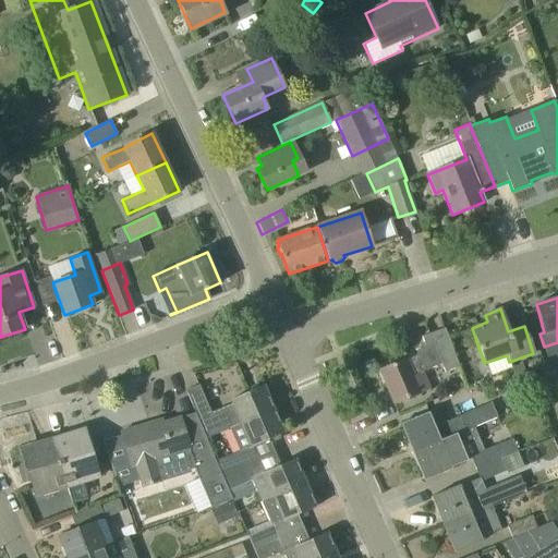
[(416,350),(417,354),(379,371),(393,403),(421,392),(414,376),(441,364),(445,373),(459,367),(445,328),(422,337),(425,347),(416,350)]
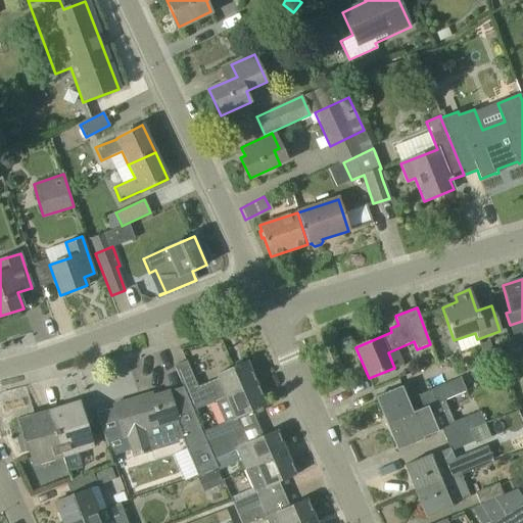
[(491,347),(479,352),(485,368),(497,363),(491,347)]
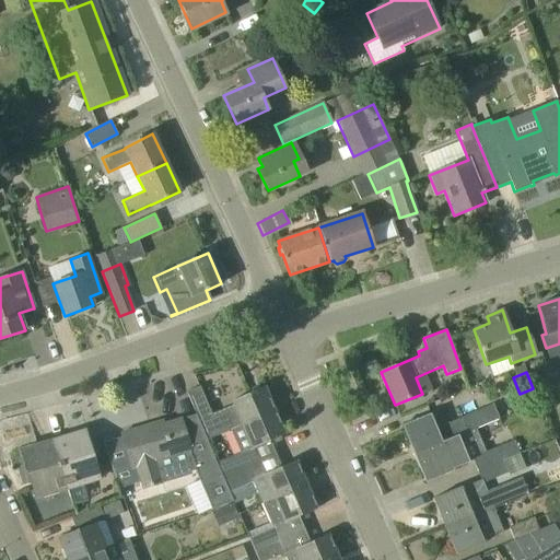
[(207,440),(231,430),(273,410),(264,387),(231,400),(233,405),(211,415),(198,386),(186,392),(198,420),(207,440)]
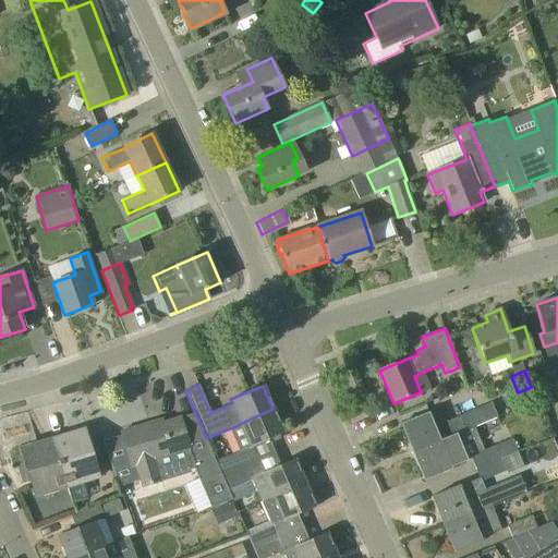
[(411,452),(473,427),(497,416),(490,402),(434,426),(427,413),(400,424),(400,425),(402,425),(409,441),(413,443),(416,449),(411,452)]
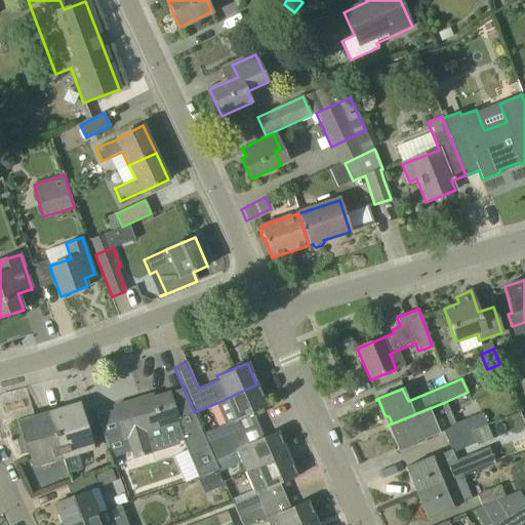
[(227,426),(227,425),(267,408),(256,385),(216,403),(227,426)]
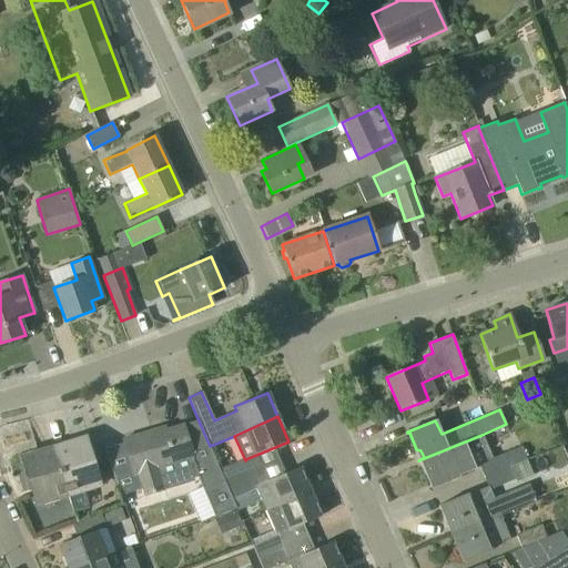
[(151,434),(150,430),(122,439),(133,475),(138,474),(144,495),(164,489),(158,468),(193,457),(183,425),(151,434)]
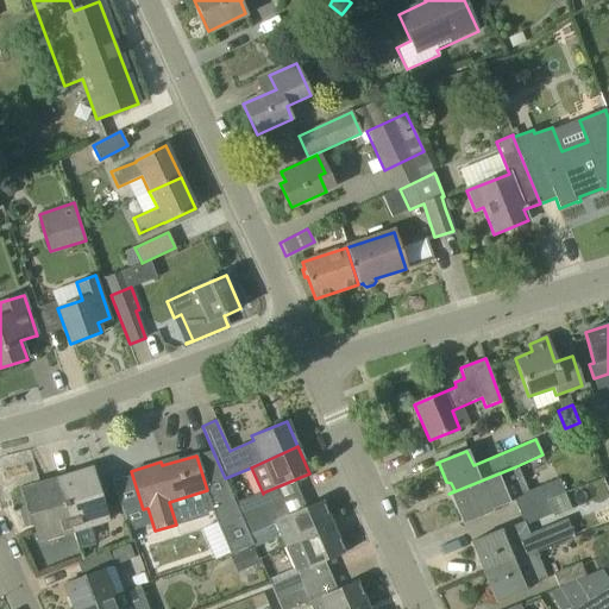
[(516,466),(449,494),(450,495),(456,493),(459,501),(456,504),(464,522),(462,523),(462,525),(493,512),(491,509),(508,502),(502,488),(522,479),(516,466)]
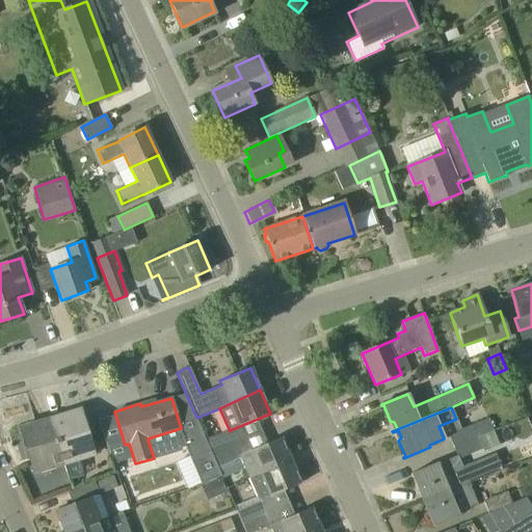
[(94,455),(83,422),(79,410),(50,419),(63,463),(94,455)]
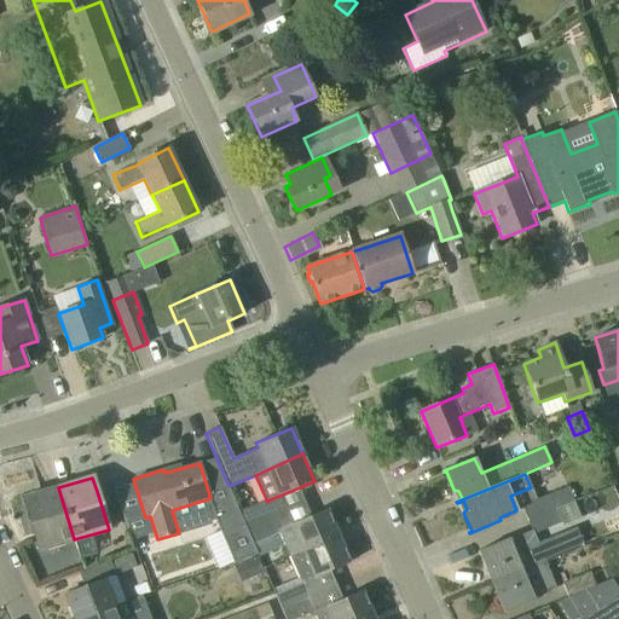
[(555,508),(573,501),(567,486),(521,505),(527,520),(554,509),(555,508)]
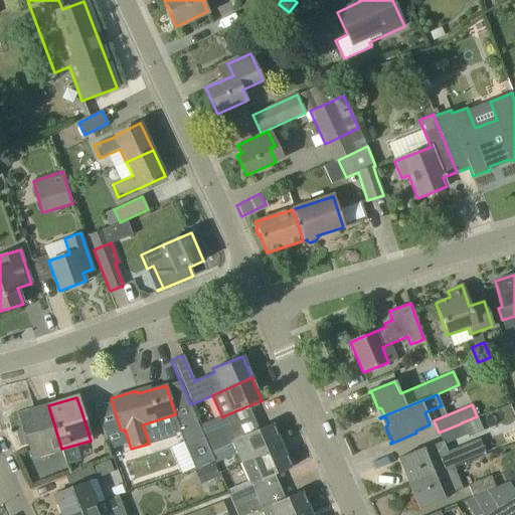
[(48,405),(30,411),(19,414),(32,458),(61,449),(48,405)]
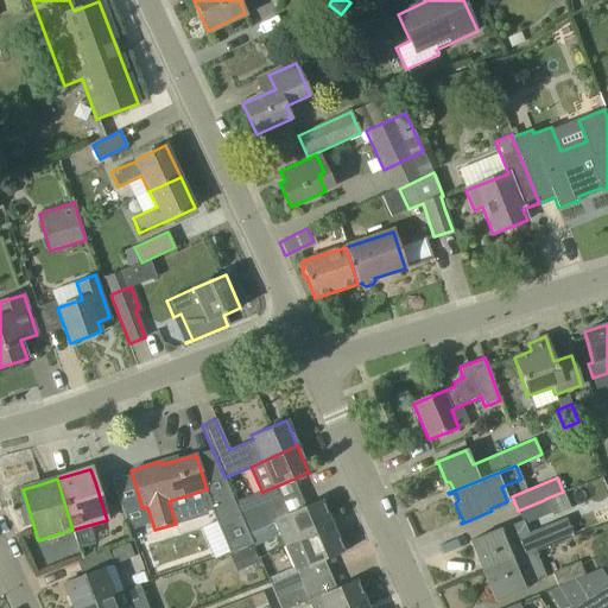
[(263,492),(263,493),(236,504),(241,518),(242,518),(268,506),(263,492)]
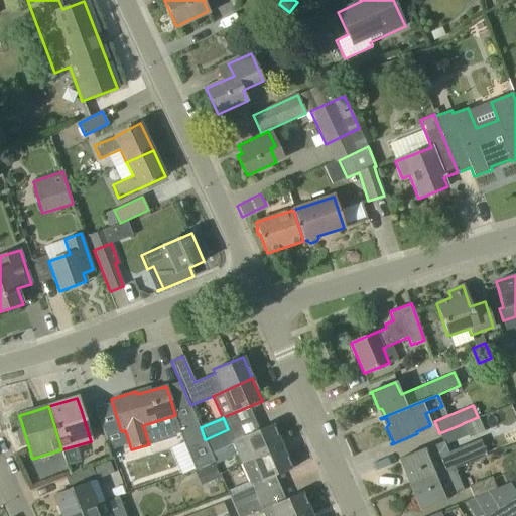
[(408,485),(408,486),(453,468),(454,469),(466,464),(461,452),(449,457),(444,445),(468,435),(463,423),(462,424),(439,433),(443,442),(424,450),(424,448),(397,460),(398,461),(400,460),(406,476),(410,476),(413,483),(408,485)]
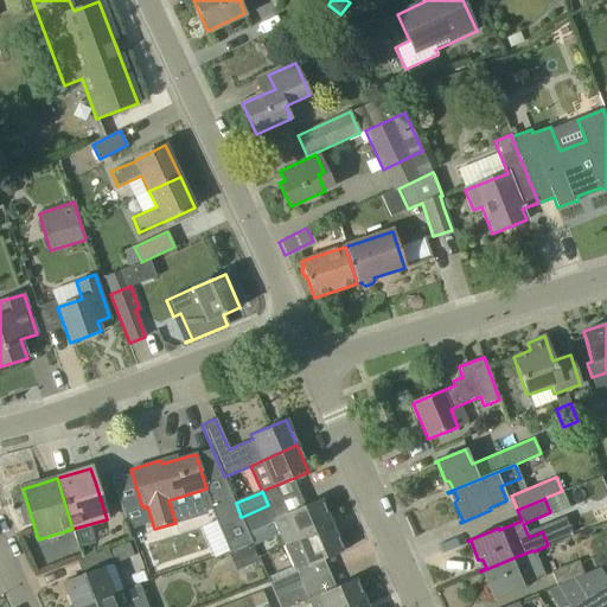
[(283,547),(285,545),(332,525),(320,499),(274,519),(272,521),(283,547)]
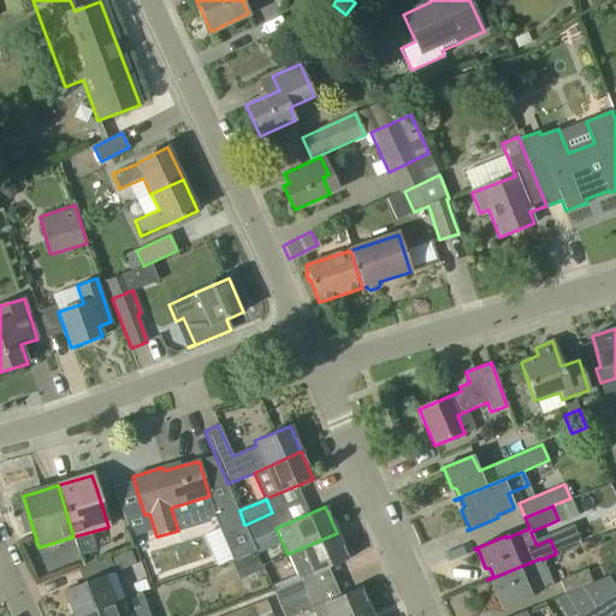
[(252,539),(276,528),(278,527),(272,513),(246,525),(252,539)]
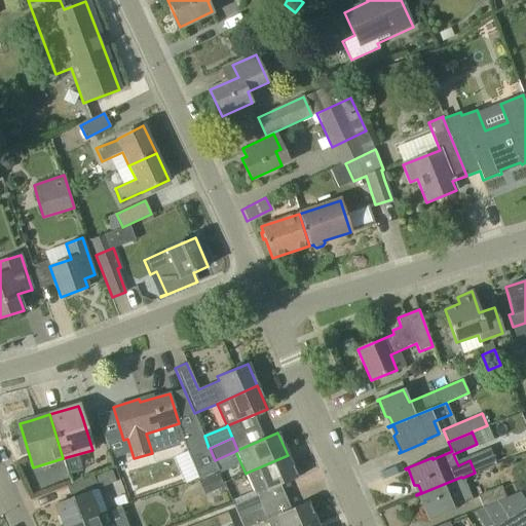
[(257,496),(257,495),(297,478),(288,455),(247,473),(257,496)]
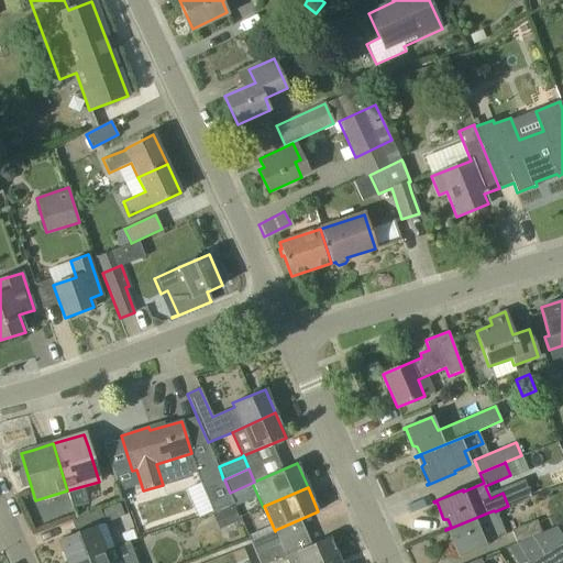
[(119,504),(100,510),(106,522),(123,515),(119,504)]
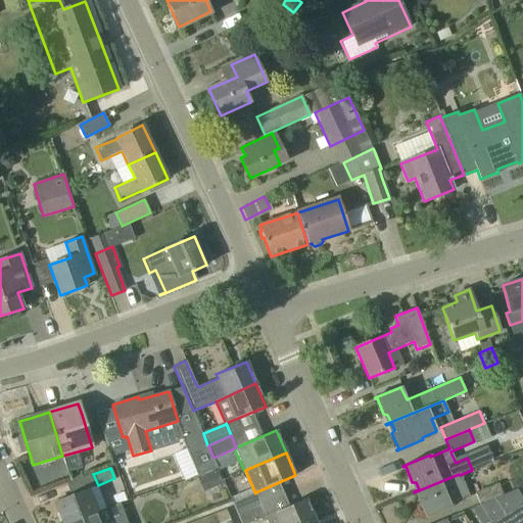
[(206,475),(202,476),(207,490),(223,484),(217,470),(206,475)]
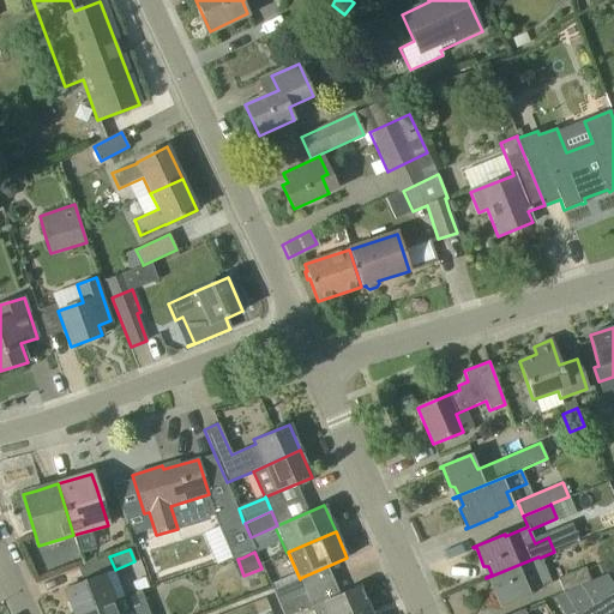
[(109,555),(77,567),(83,582),(64,589),(72,613),(79,613),(115,600),(104,573),(115,570),(109,557),(109,555)]
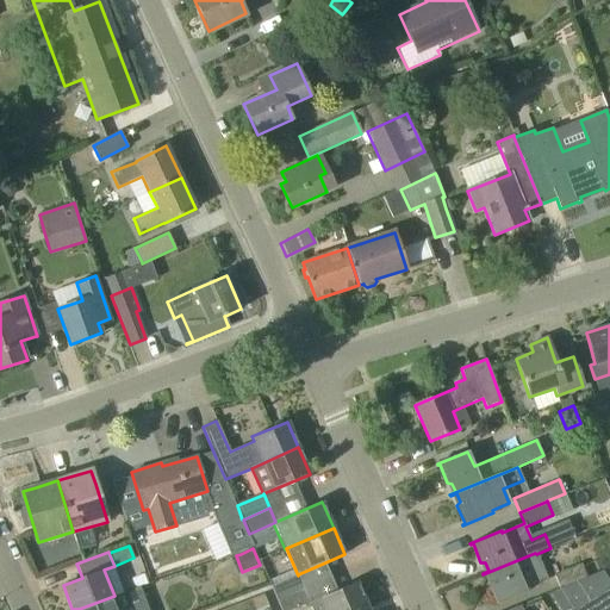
[(534,566),(540,564),(536,554),(535,553),(483,574),(484,574),(490,572),(493,580),(490,584),(498,603),(496,603),(496,605),(527,592),(527,591),(541,585),(534,566)]
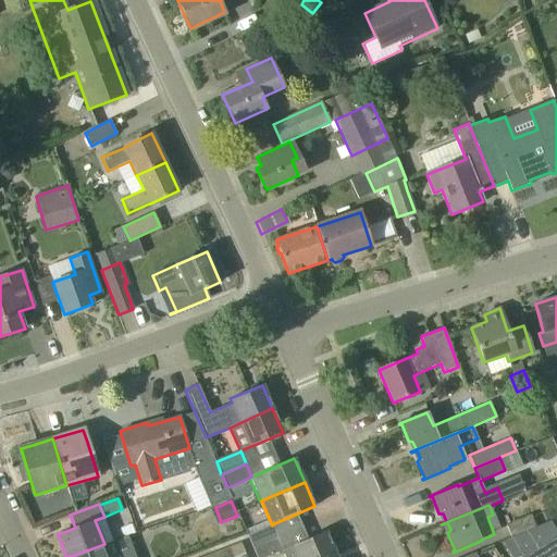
[(510,536),(535,527),(530,515),(506,525),(510,536)]
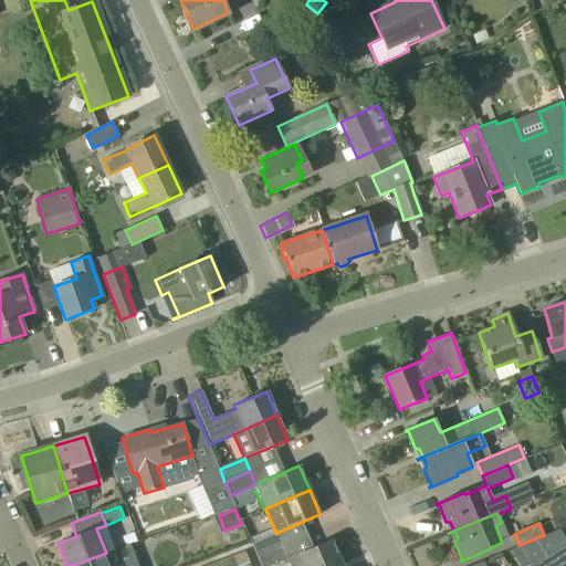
[(565,565),(565,540),(559,530),(556,531),(544,535),(519,545),(532,565),(565,565)]
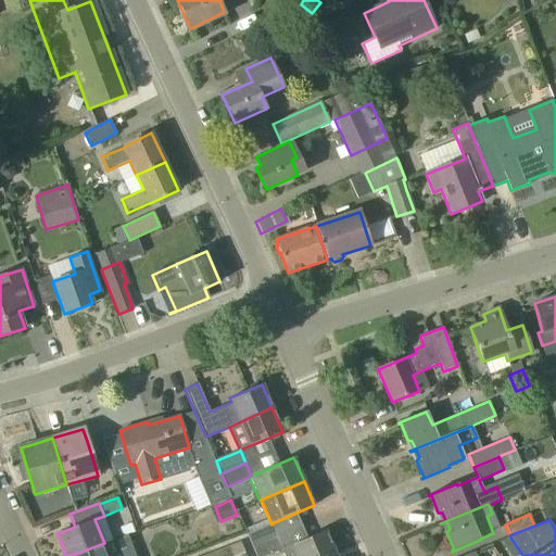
[(252,547),(277,535),(272,523),(272,525),(247,534),(252,547)]
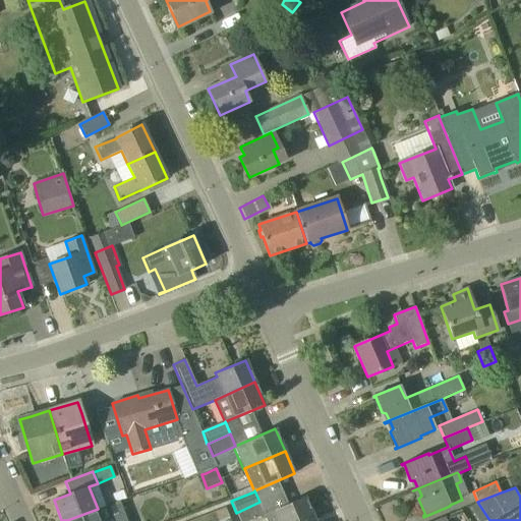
[(309,520),(314,519),(304,498),(265,514),(264,515),(264,516),(266,520),(309,520)]
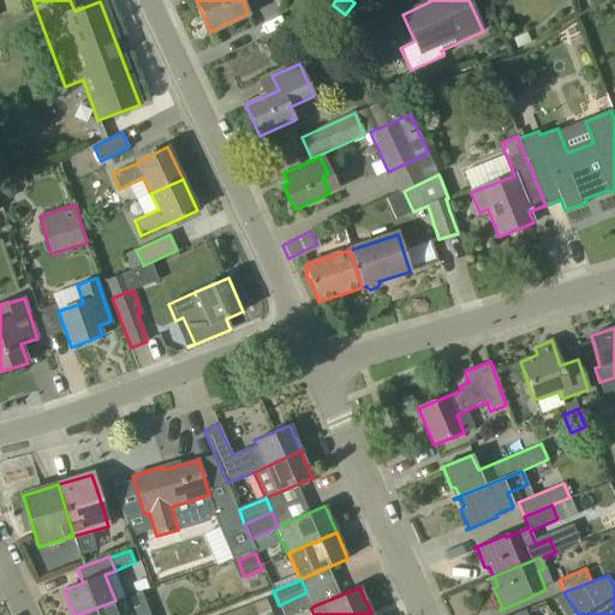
[(282,614),(294,614),(311,609),(311,608),(312,607),(306,592),(279,605),(282,614)]
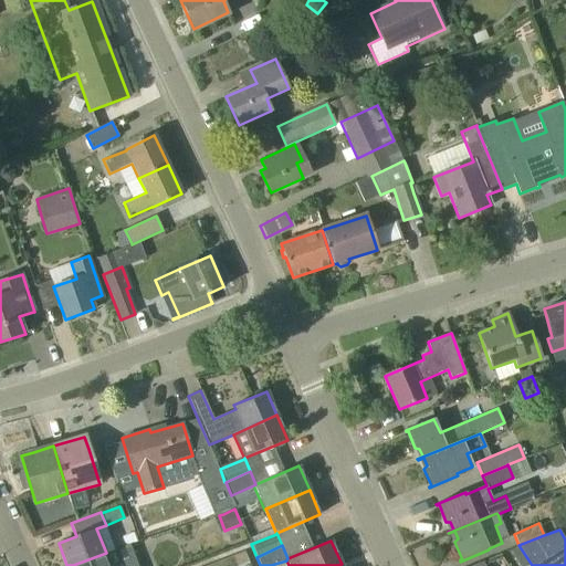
[(111,565),(106,553),(73,565),(128,565),(121,563),(111,565)]
